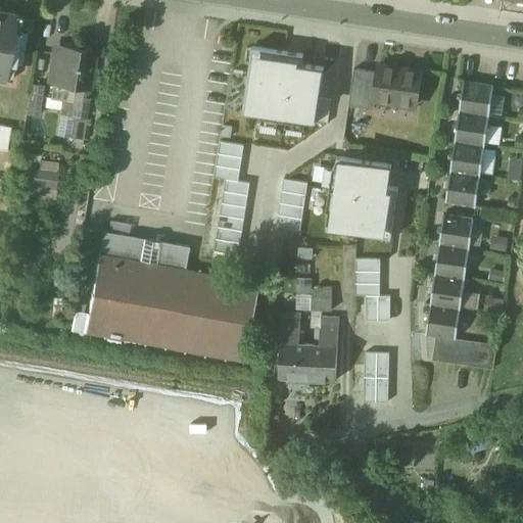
[(0,79),(4,80),(6,63),(13,64),(21,66),(21,62),(27,33),(19,32),(11,31),(14,14),(0,12),(0,79)]
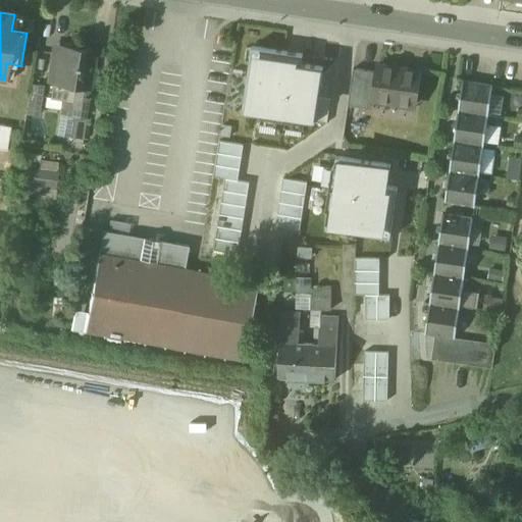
[(21,15),(14,14),(11,31),(19,32),(21,15)]
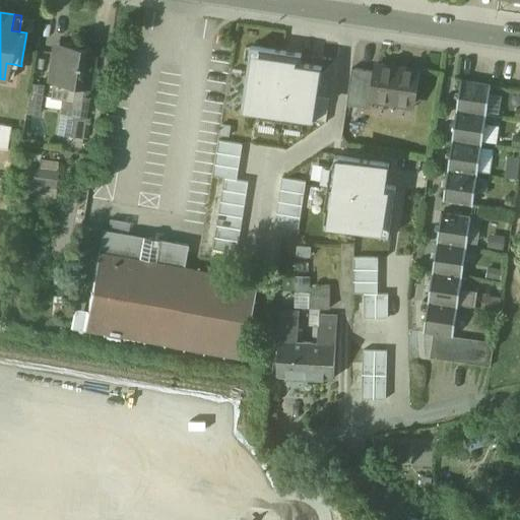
[(94,52),(59,46),(58,53),(54,76),(53,82),(76,86),(72,112),(84,114),(94,52)]
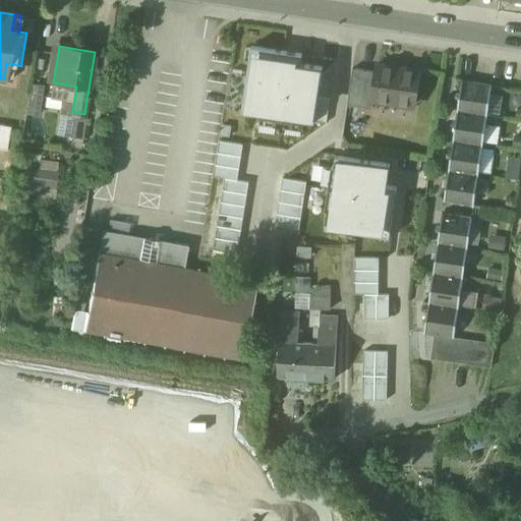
[(249,46),(240,109),(310,118),(317,66),(302,64),(303,53),(249,46)]
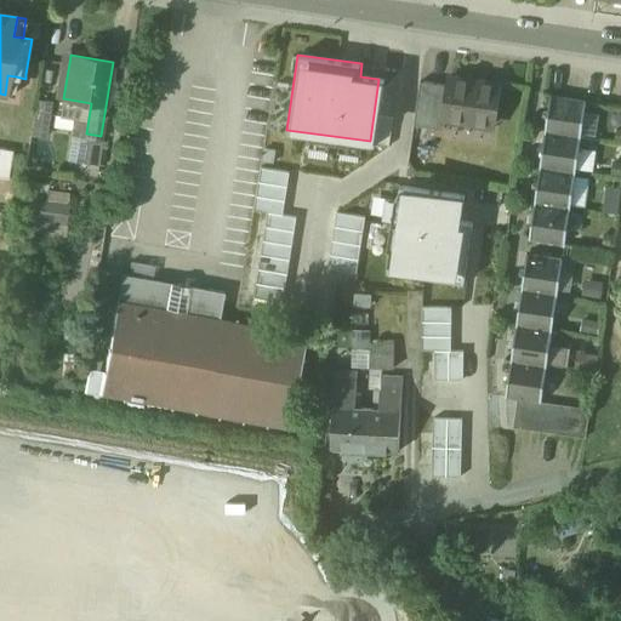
[(69,63),(61,62),(57,90),(64,91),(69,63)]
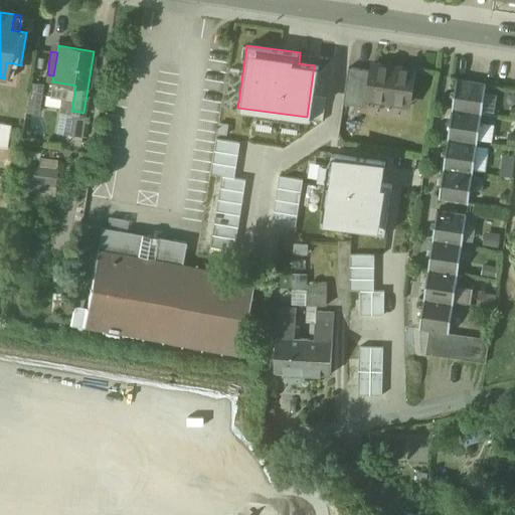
[(13,63),(6,62),(4,78),(11,79),(13,63)]
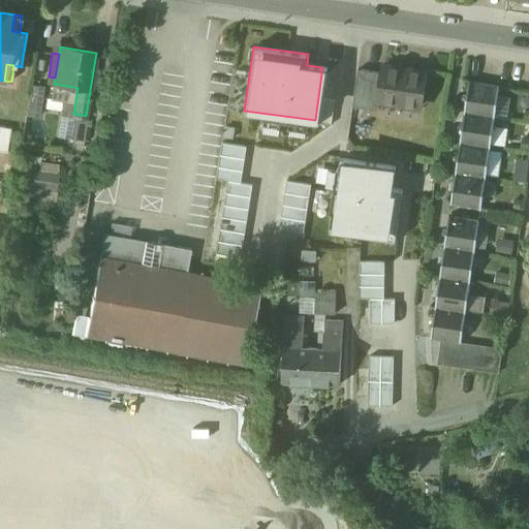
[(424,71),(383,65),(382,73),(378,102),(379,102),(418,107),(424,71)]
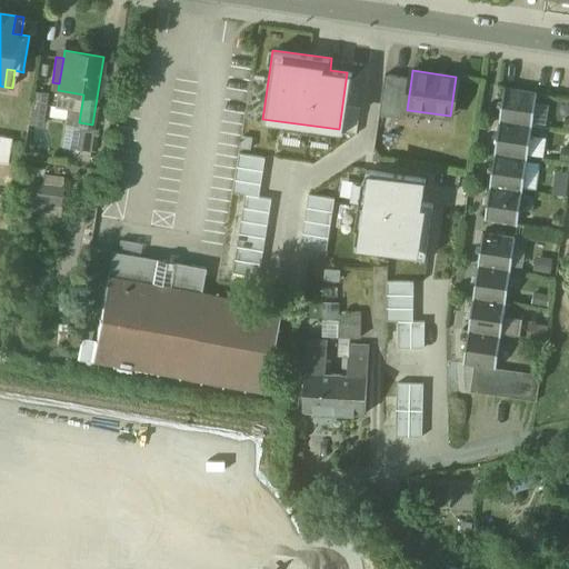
[(411,79),(385,75),(379,115),(407,119),(408,110),(407,110),(411,79)]
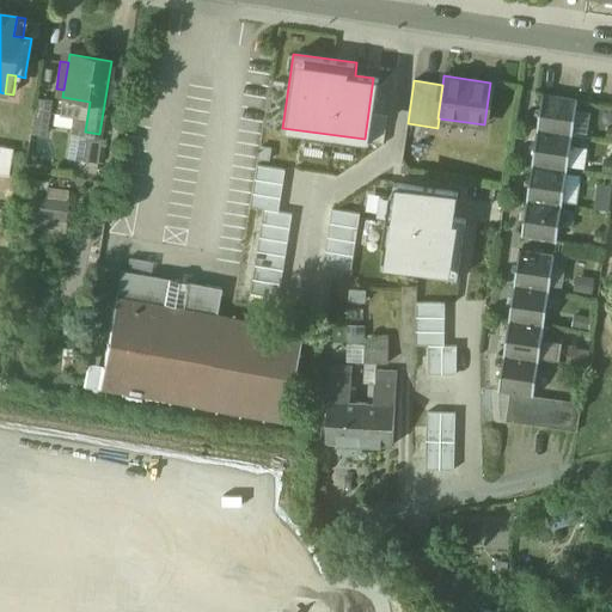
[(577,99),(542,95),(537,129),(571,135),(577,99)]
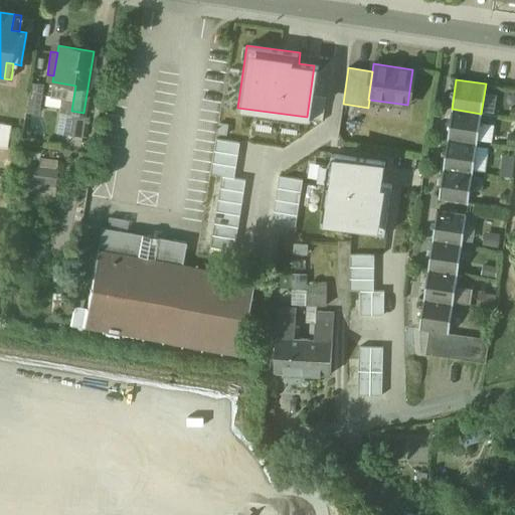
[(71,111),(61,109),(58,130),(80,133),(83,113),(71,111)]
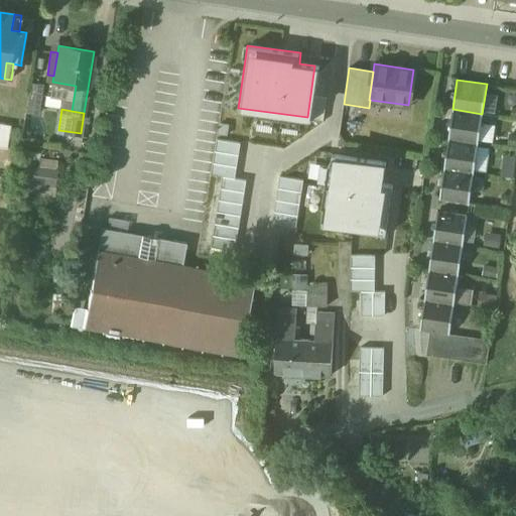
[(482,114),(453,109),(447,139),(478,143),(482,114)]
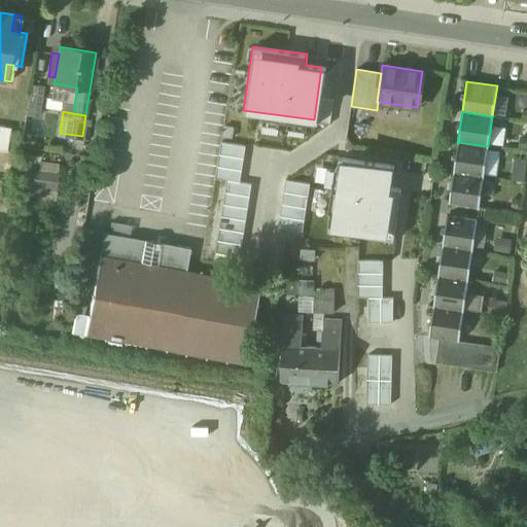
[(0,151),(10,153),(14,130),(0,127),(0,151)]
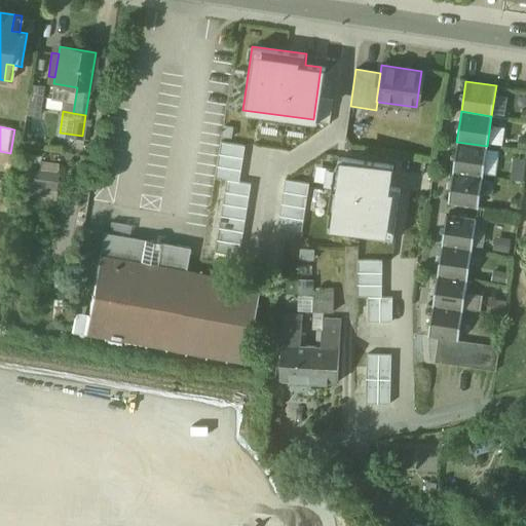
[(218,155),(242,159),(245,146),(220,142),(218,155)]
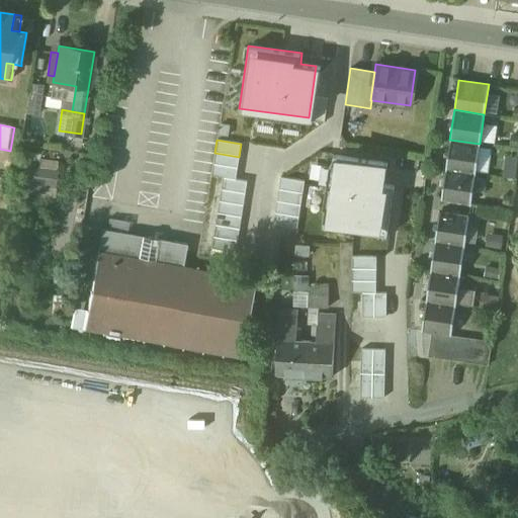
[(480,144),(449,140),(445,169),(476,174),(480,144)]
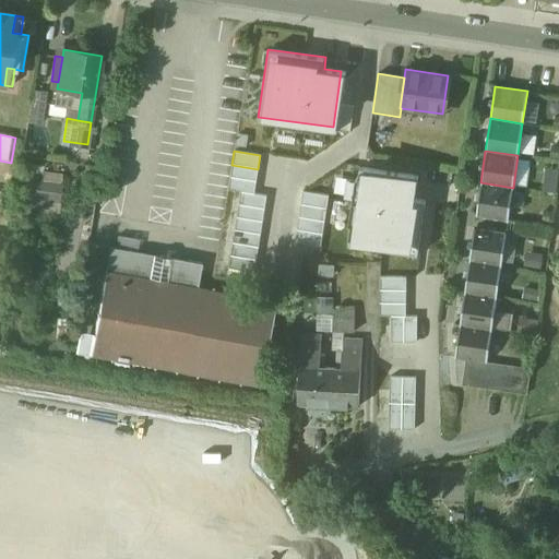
[(421,173),(356,164),(345,245),(420,256),(427,200),(417,199),(421,173)]
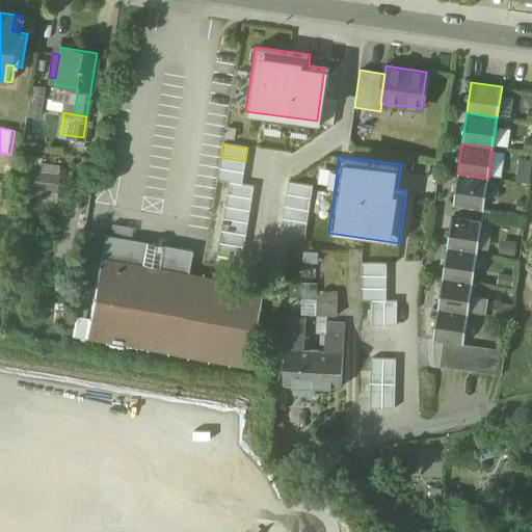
[(218,167),(243,171),(245,161),(220,157),(218,167)]
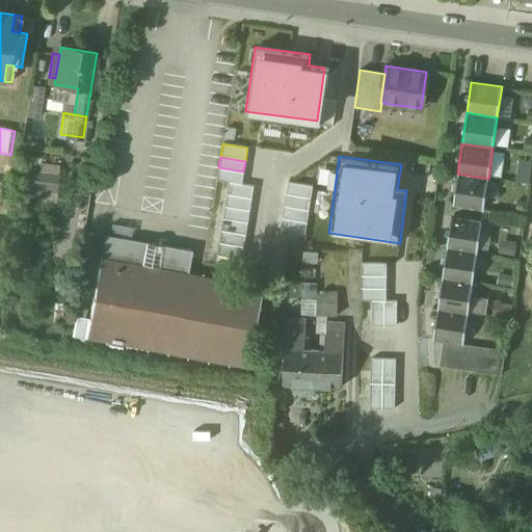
[(528,180),(530,159),(519,158),(516,179),(528,180)]
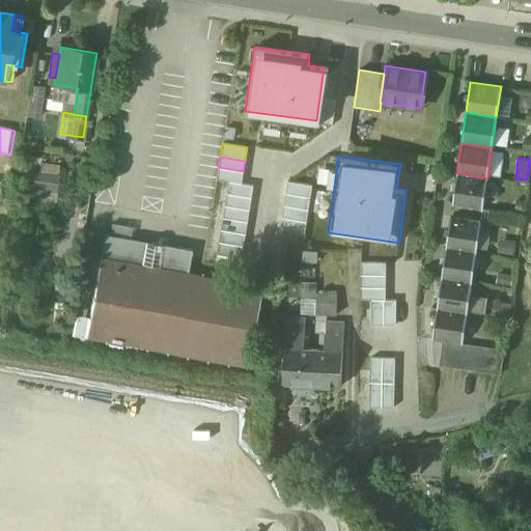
[(39,168),(30,167),(27,188),(47,191),(49,176),(38,174),(39,168)]
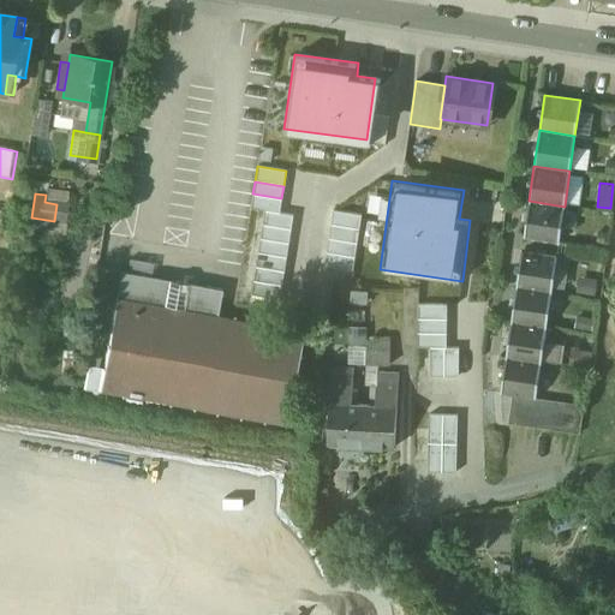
[(252,193),(250,208),(266,210),(279,213),(281,198),(252,193)]
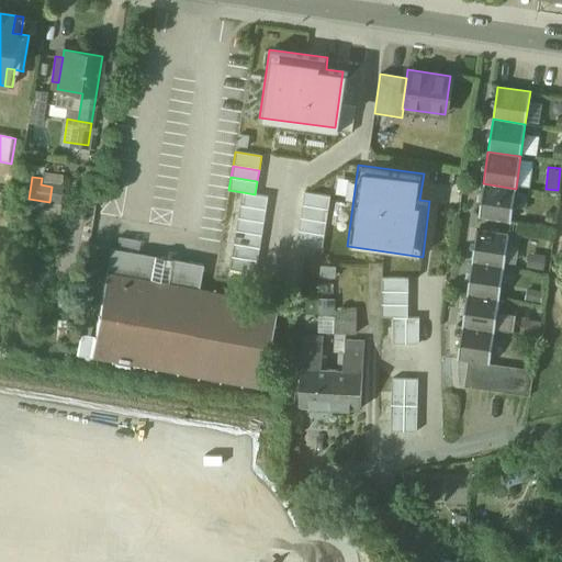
[(516,189),(483,183),(479,216),(510,221),(516,189)]
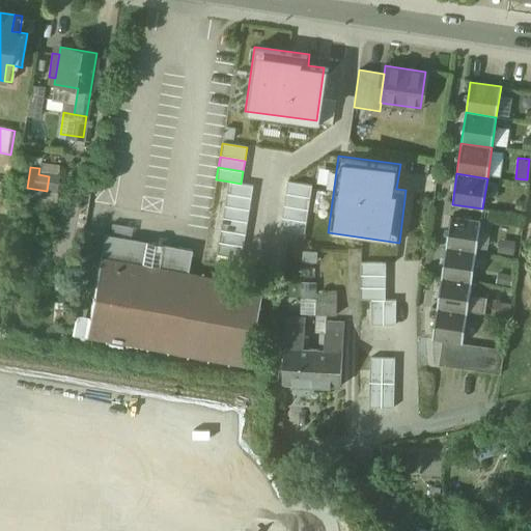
[(288,180),(285,194),(311,198),(313,185),(288,180)]
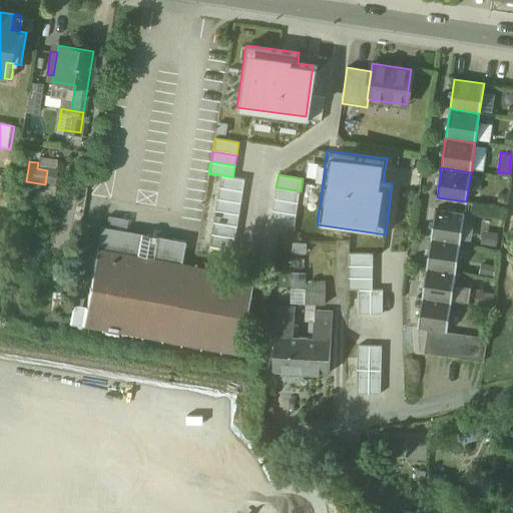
[(232,177),(221,175),(219,187),(243,191),(245,179),(232,177)]
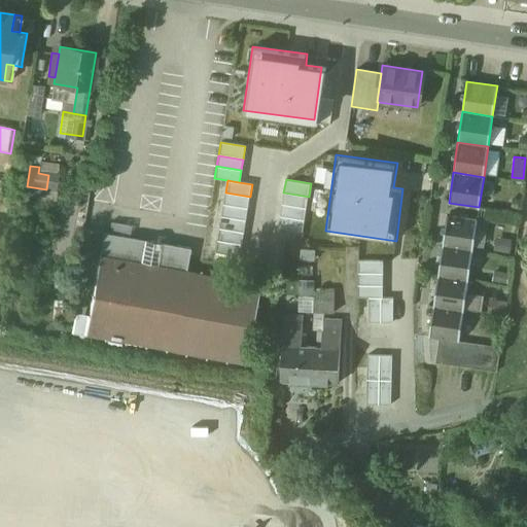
[(250,197),(225,192),(222,206),(235,208),(247,210),(250,197)]
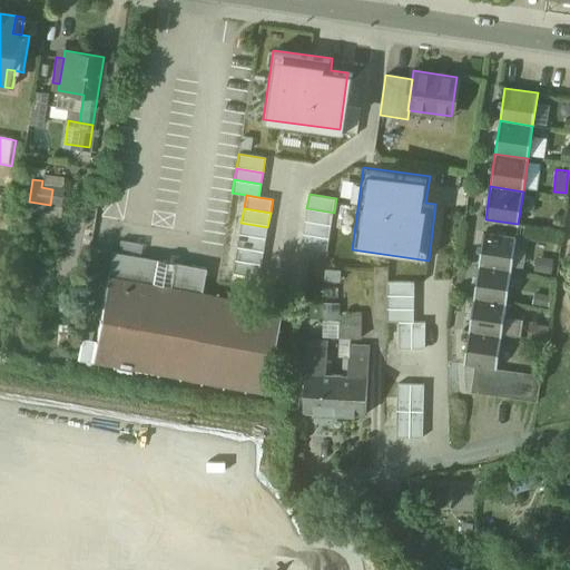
[(304,222),(332,226),(334,213),(306,208),(304,222)]
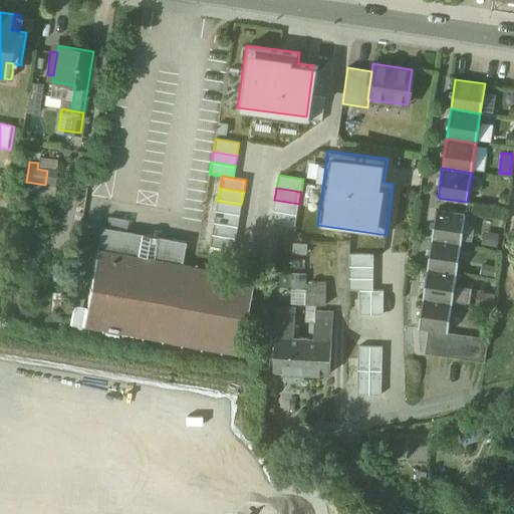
[(273,212),(296,216),(299,204),(274,200),(273,212)]
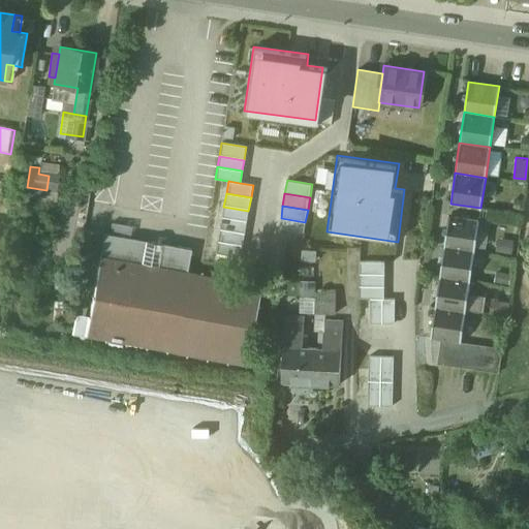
[(236,209),(223,207),(222,217),(246,221),(248,211),(236,209)]
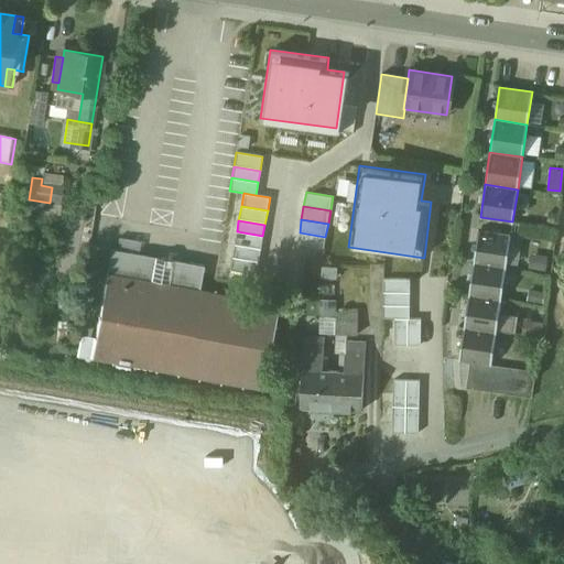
[(511,235),(478,230),(474,262),(506,268),(511,235)]
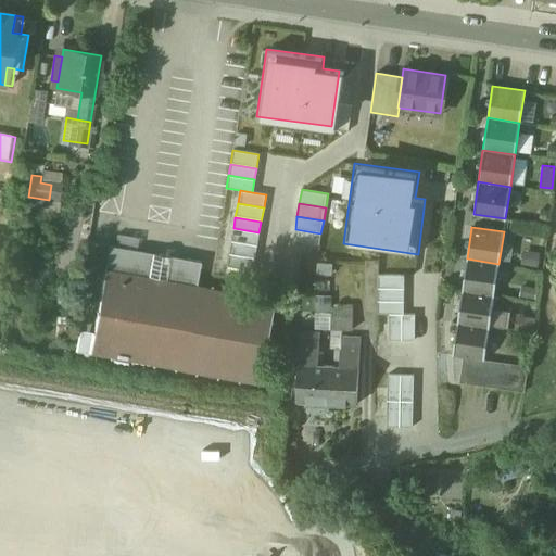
[(258,232),(234,228),(231,241),(257,244),(258,232)]
